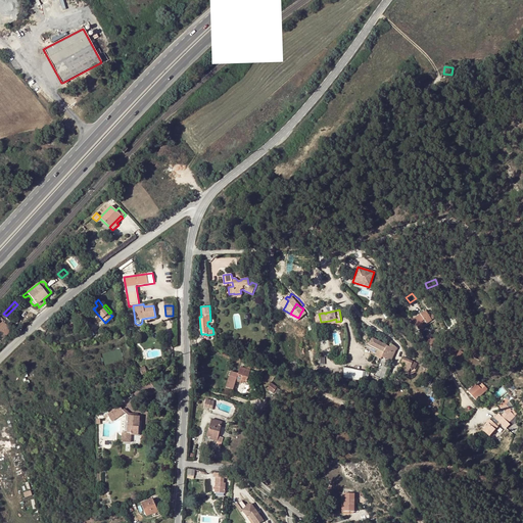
[(419,329),(432,320),(429,316),(425,311),(412,321),(419,329)]
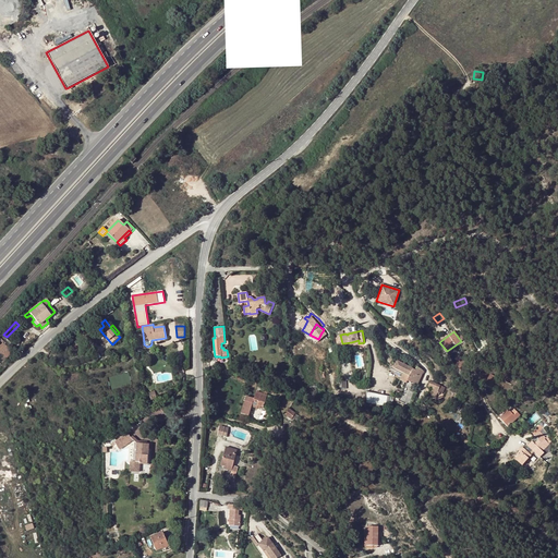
[(11,352),(4,346),(0,349),(0,353),(5,359),(11,352)]
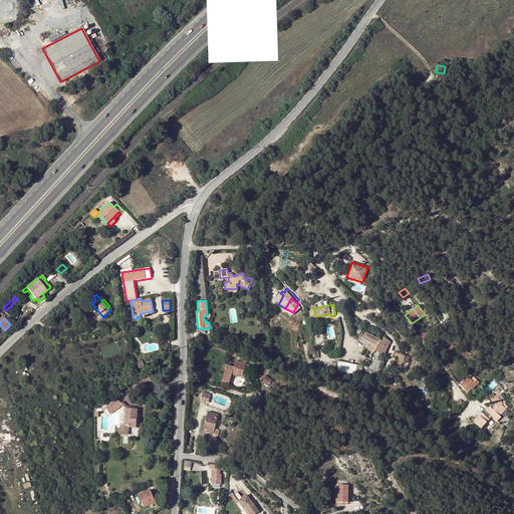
[(422,334),(420,335),(423,339),(425,342),(431,337),(426,331),(422,334)]
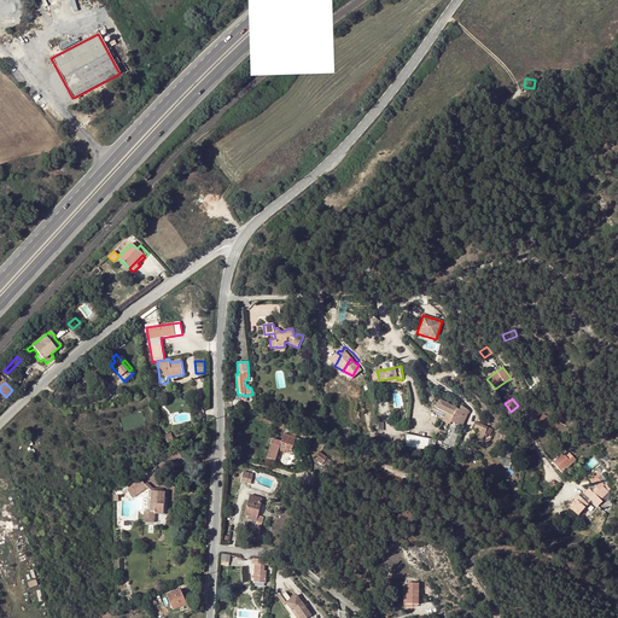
[(441,401),(437,407),(447,413),(443,420),(450,424),(452,421),(461,426),(467,414),(468,410),(461,408),(460,410),(441,401)]
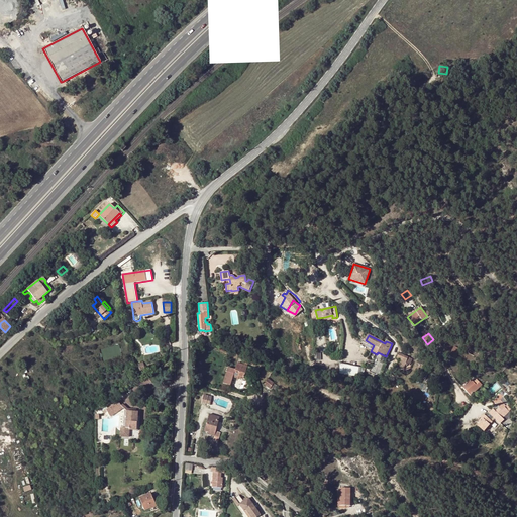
[(453,357),(457,349),(452,347),(448,355),(453,357)]
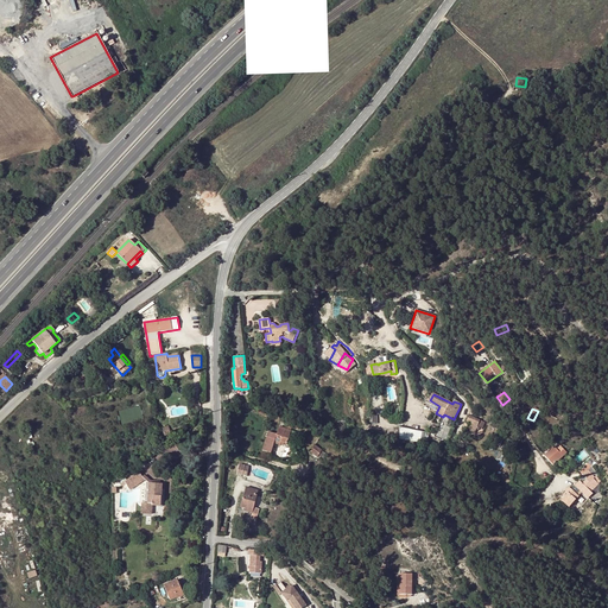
[(469,424),(468,425),(476,429),(479,430),(479,428),(481,420),(468,416),(466,422),(469,424)]
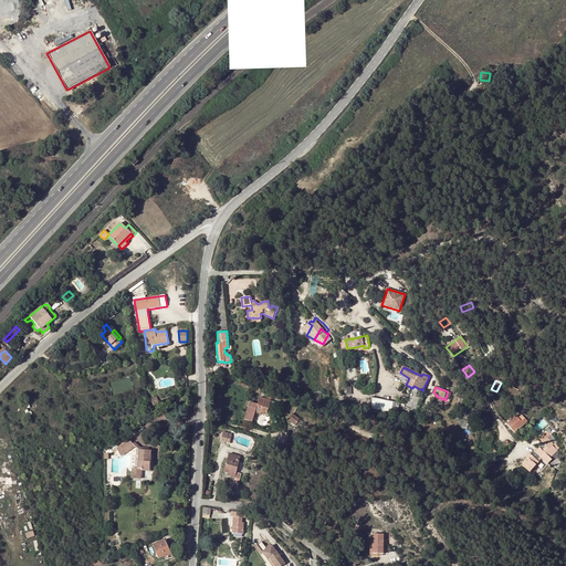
[(250,402),(244,420),(252,422),(255,413),(257,410),(264,412),(264,413),(266,413),(272,398),(266,397),(266,399),(260,397),(258,405),(250,402)]
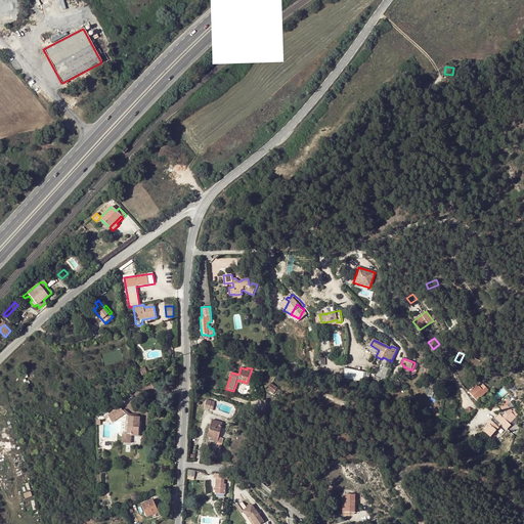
[(364,382),(365,373),(343,367),(344,378),(364,382)]
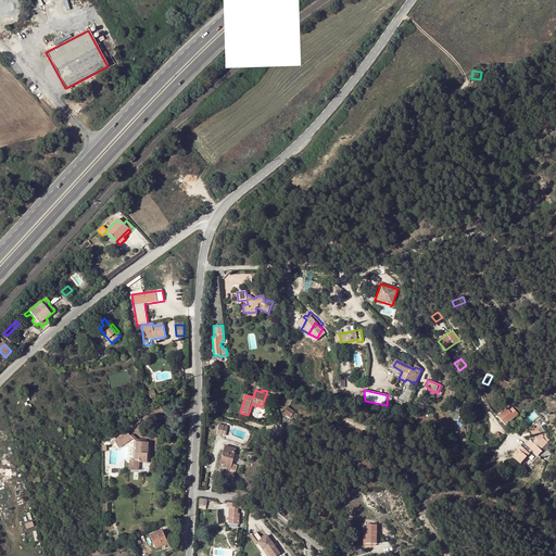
[(283,413),(290,418),(291,417),(294,413),(294,412),(288,407),(283,413)]
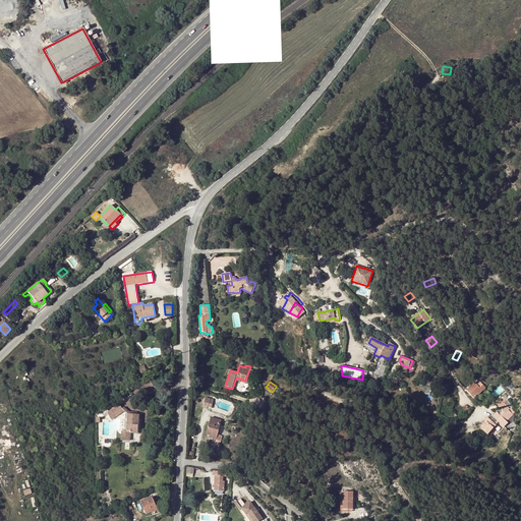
[(477,386),(474,383),(466,391),(474,399),(485,389),(480,383),(477,386)]
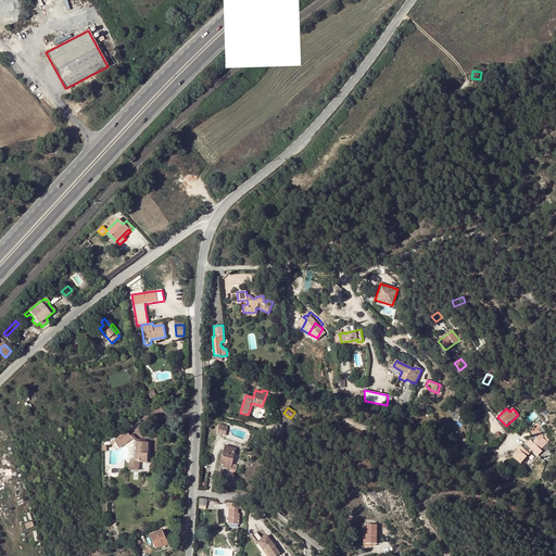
[(543,453),(540,450),(546,443),(542,439),(543,437),(538,430),(532,434),(534,437),(536,439),(532,443),(530,440),(525,444),(532,451),(535,454),(539,457),(543,453)]
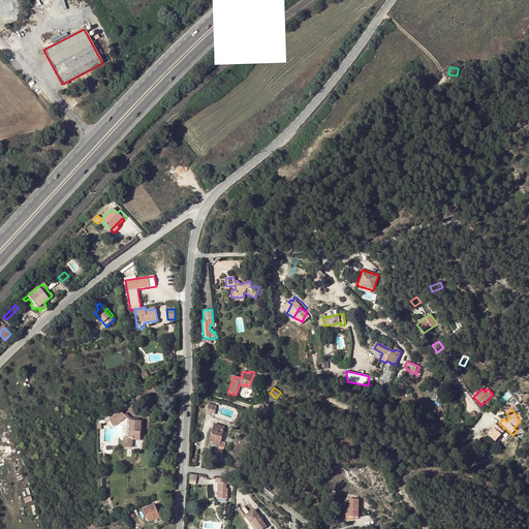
[(125,415),(122,411),(110,419),(115,427),(127,418),(125,415)]
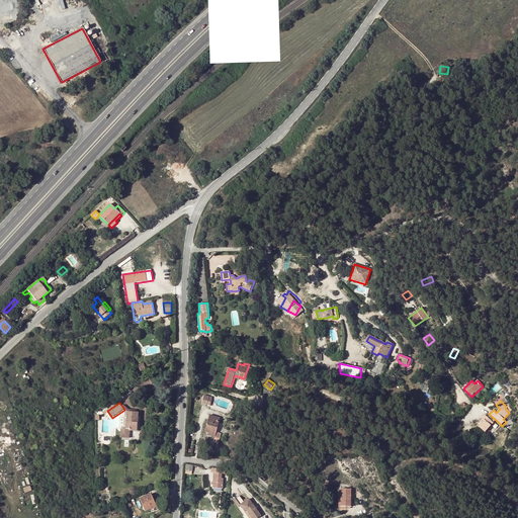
[(130,438),(131,432),(131,428),(138,428),(138,417),(139,413),(138,413),(127,412),(126,429),(122,428),(121,437),(125,437),(130,438)]
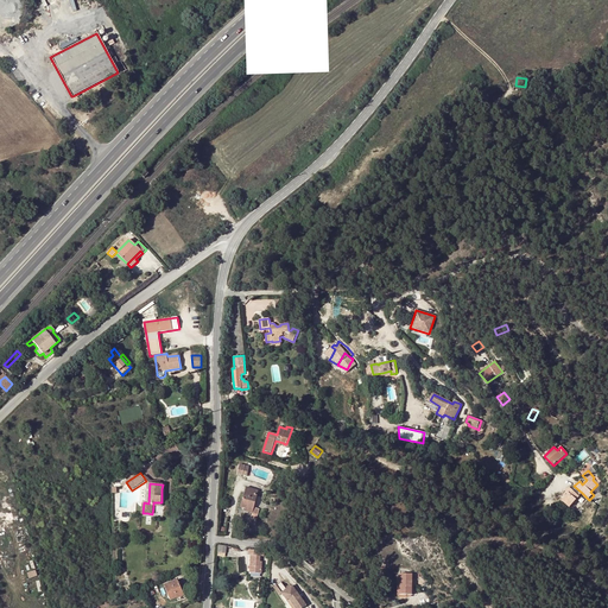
[(574,486),(571,489),(577,495),(578,496),(582,493),(574,486)]
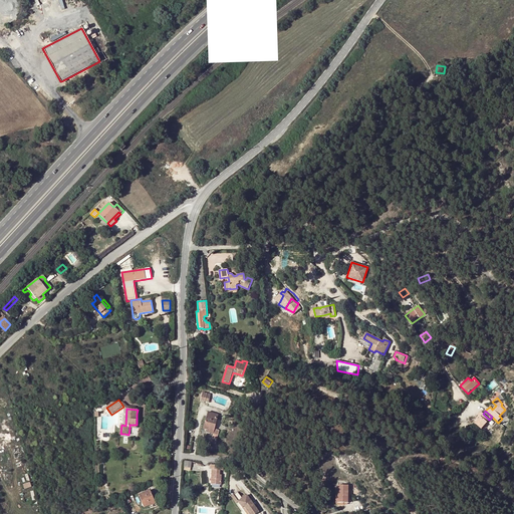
[(204,429),(208,430),(210,431),(209,433),(214,434),(215,429),(219,415),(208,412),(207,417),(204,429)]
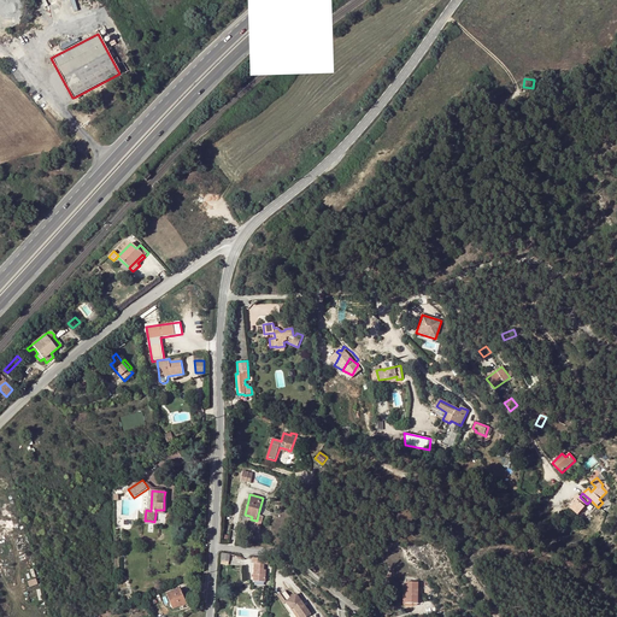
[(585,507),(582,506),(586,503),(580,497),(577,495),(570,503),(573,505),(569,509),(577,516),(585,507)]
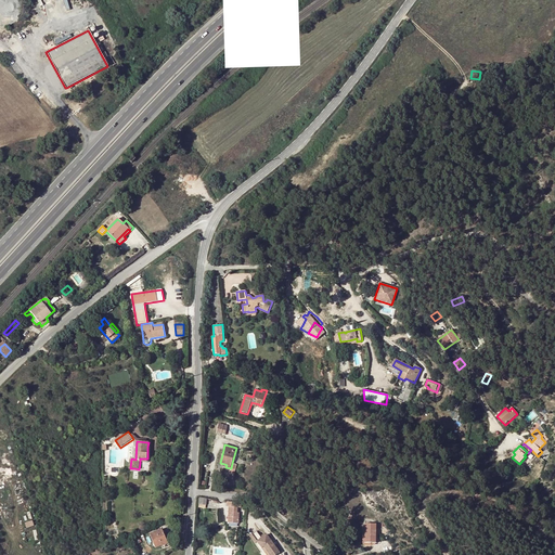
[(228,507),(228,517),(239,517),(239,513),(237,513),(237,507),(228,507)]
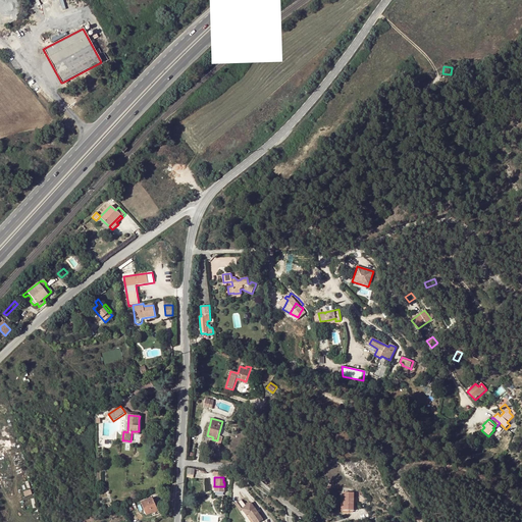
[(344,492),(344,499),(344,510),(353,511),(354,511),(354,492),(344,492)]
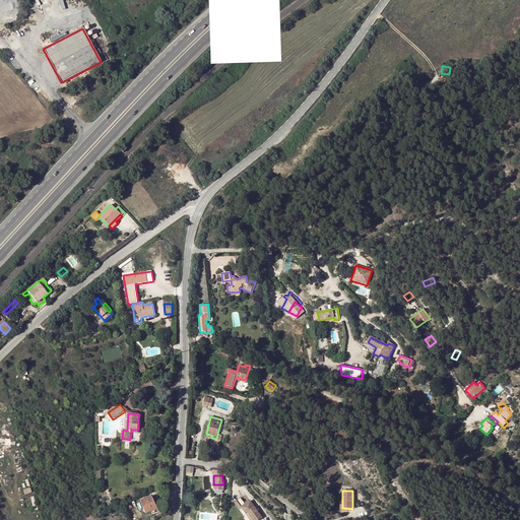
[(152,496),(140,501),(146,514),(151,511),(157,509),(152,496)]
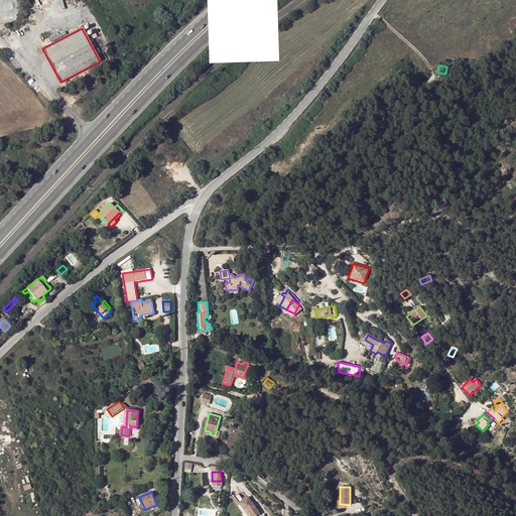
[(256,515),(259,514),(247,497),(243,500),(238,494),(232,498),(237,505),(238,504),(243,510),(245,508),(250,515),(256,515)]
